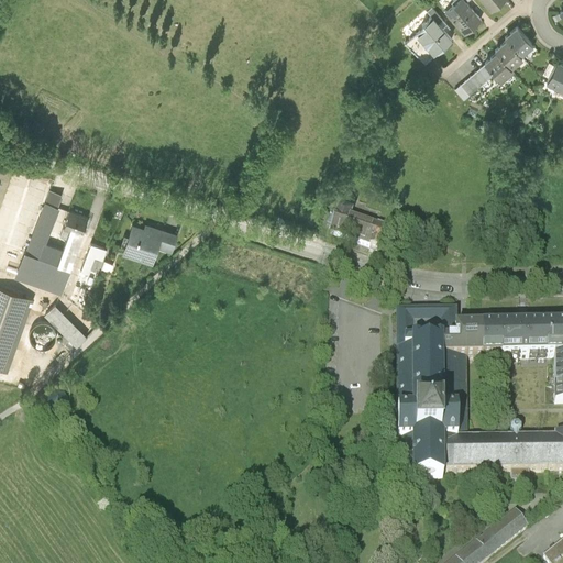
[(464,0),(456,0),(444,12),(464,34),(482,19),(464,0)]
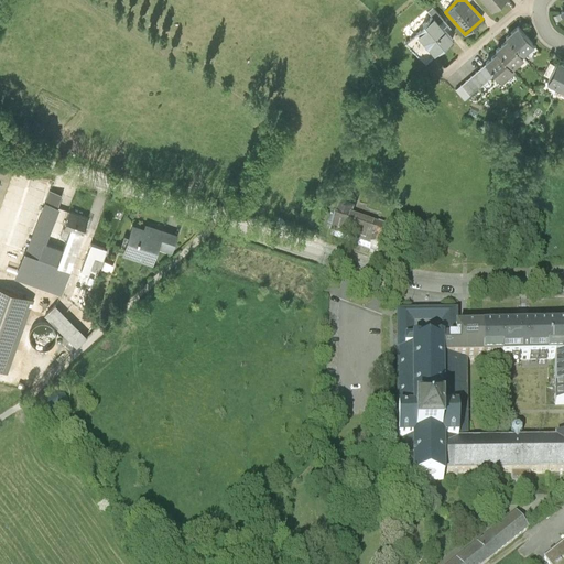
[(483,0),(491,10),(502,0),(483,0)]
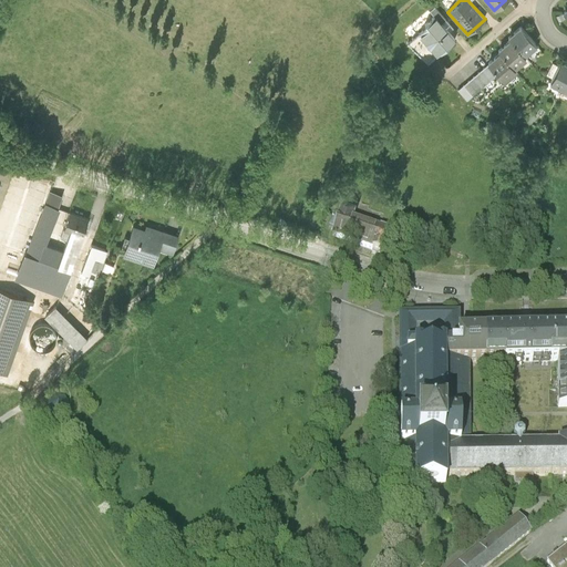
[(455,40),(432,17),(406,43),(429,65),(455,40)]
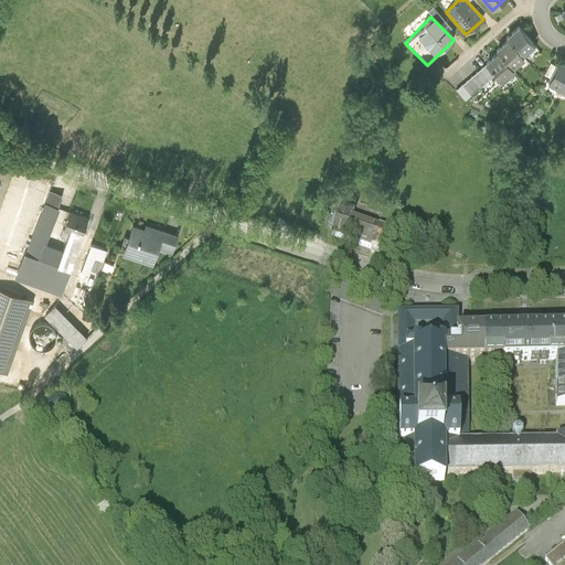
[(534,44),(516,25),(504,36),(507,39),(522,55),(534,44)]
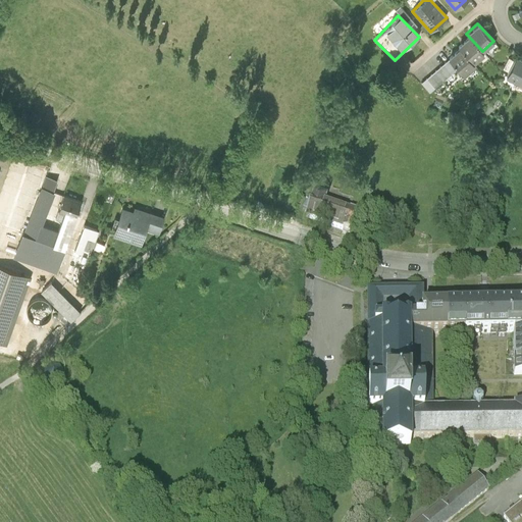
[(482,51),(468,36),(457,46),(459,48),(473,63),(484,53),(482,51)]
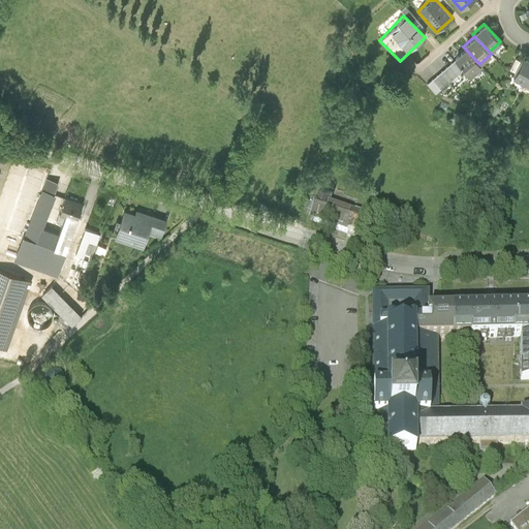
[(479,64),(465,49),(455,58),(456,59),(464,69),(471,76),(481,67),(479,64)]
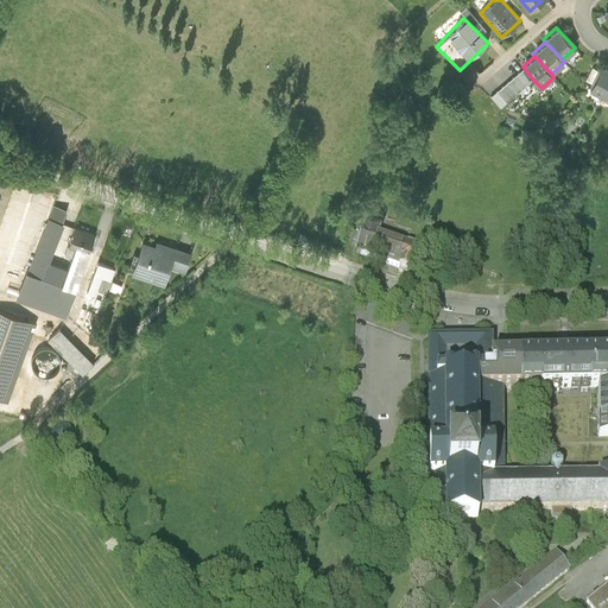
[(588,90),(605,99),(607,90),(607,68),(601,64),(588,90)]
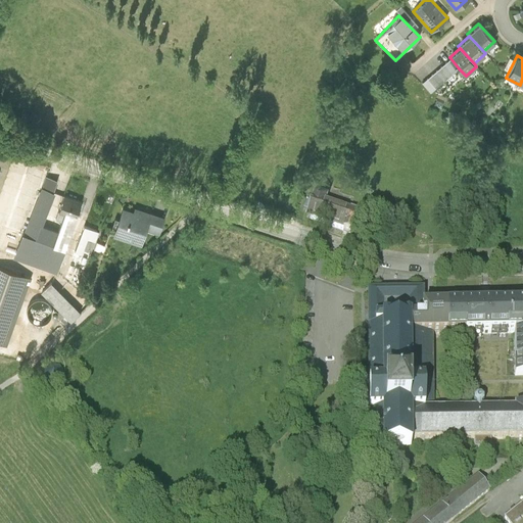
[(450,58),(425,80),(433,89),(459,68),(450,58)]
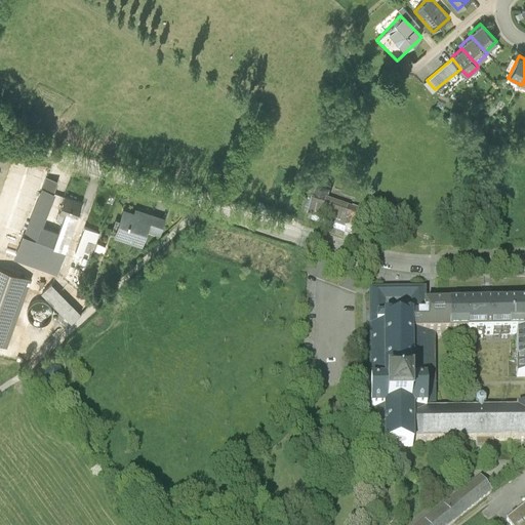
[(46,176),(41,189),(53,193),(57,180),(46,176)]
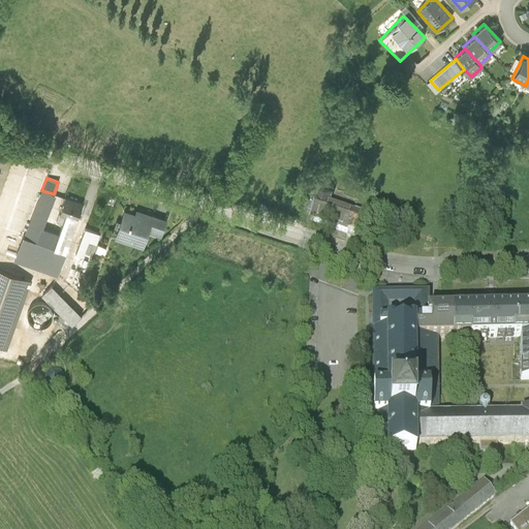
[(333,191),(320,187),(309,221),(353,236),(361,216),(329,206),(333,191)]
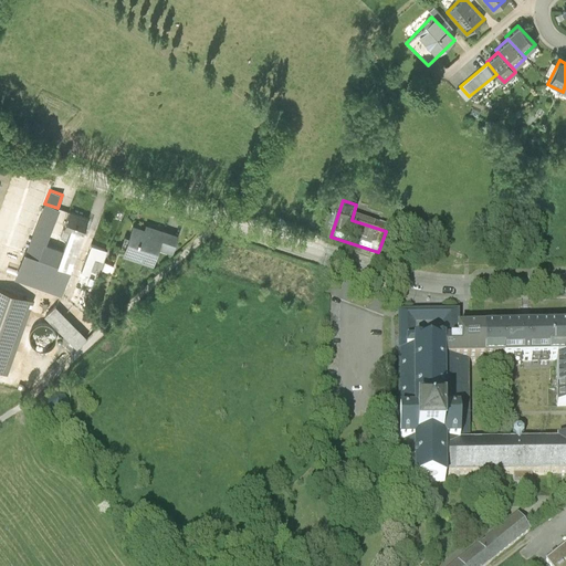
[(25,254),(39,259),(44,244),(58,208),(44,203),(25,254)]
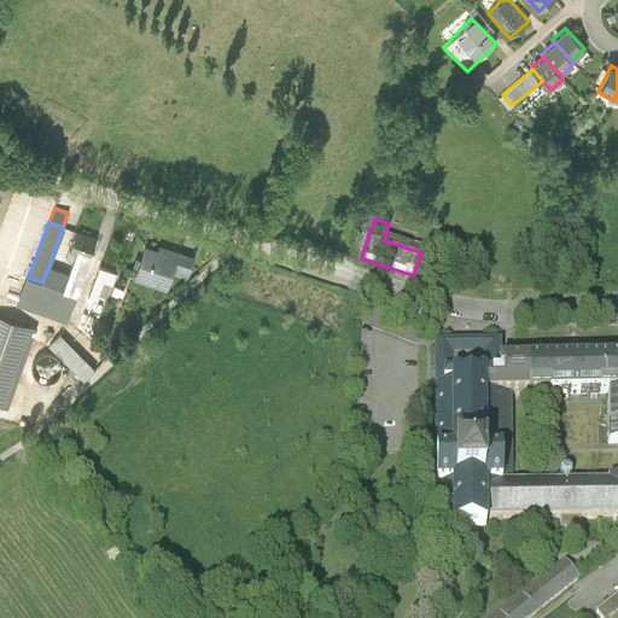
[(71,249),(75,250),(91,256),(97,239),(77,232),(71,249)]
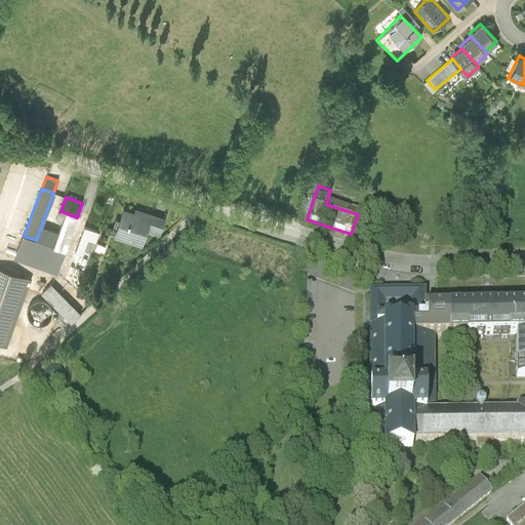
[(133,213),(122,210),(114,237),(140,245),(146,231),(160,235),(165,219),(134,210),(133,213)]
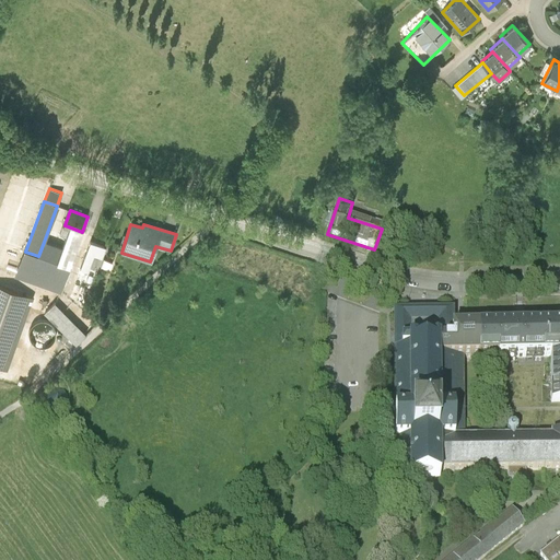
[(60,292),(82,232),(68,226),(60,248),(55,263),(38,256),(25,252),(16,277),(60,292)]
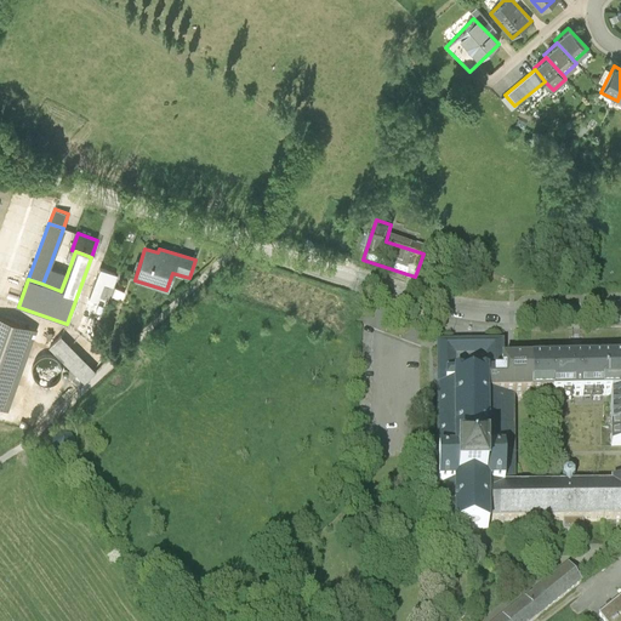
[(67,275),(49,268),(43,284),(61,291),(67,275)]
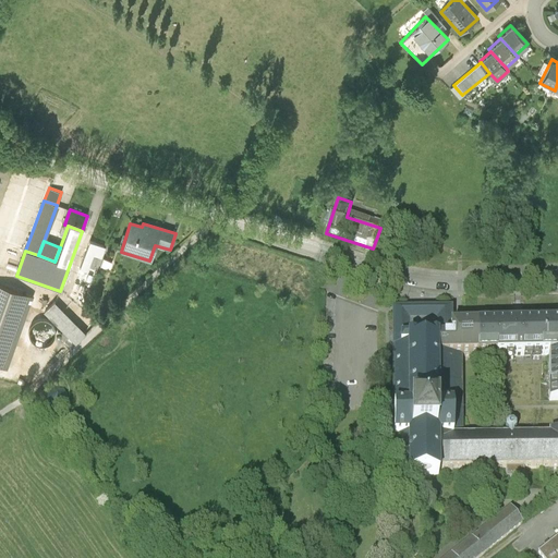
[(107,249),(88,242),(80,266),(99,273),(107,249)]
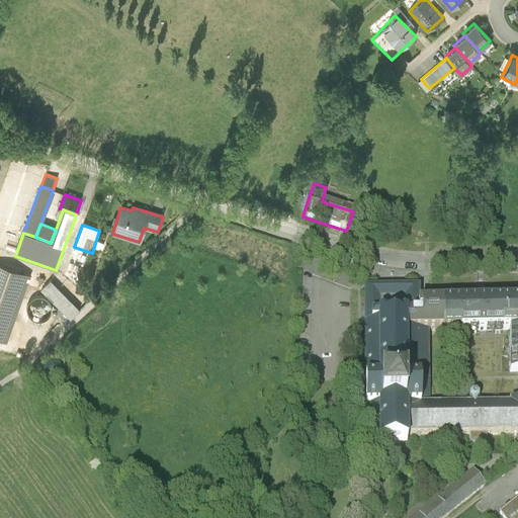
[(28,278),(0,267),(0,336),(5,339),(28,278)]
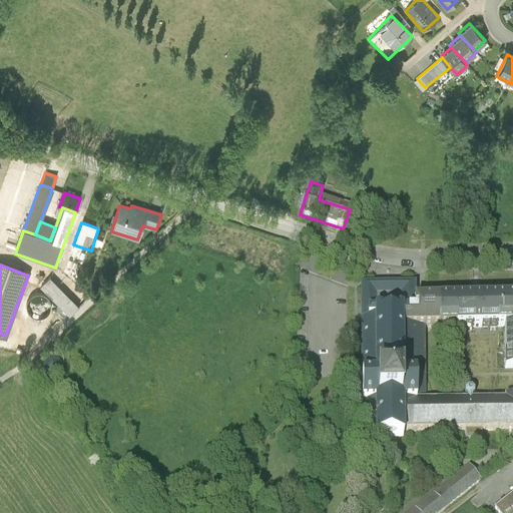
[(71,315),(81,305),(44,269),(34,279),(71,315)]
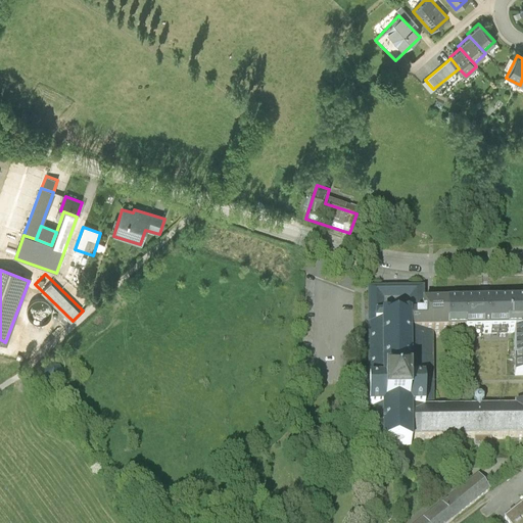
[(522,306),(423,307),(423,291),(368,291),(369,428),(382,428),(382,447),(411,447),(410,438),(419,438),(420,439),(423,439),(424,438),(440,438),(441,438),(448,438),(449,438),(457,437),(457,438),(458,438),(458,437),(465,437),(465,438),(466,438),(466,437),(473,437),(473,438),(474,438),(474,437),(482,437),(482,438),(483,437),(490,437),(491,437),(498,437),(500,437),(507,437),(508,437),(515,437),(516,437),(522,436),(522,406),(515,407),(515,411),(480,411),(480,407),(482,403),(482,400),(480,397),(476,397),(473,400),(473,403),(476,407),(476,411),(474,411),(473,411),(466,411),(465,411),(458,411),(457,411),(449,411),(448,411),(441,411),(440,411),(433,411),(432,335),(515,335),(515,376),(522,375),(522,306)]
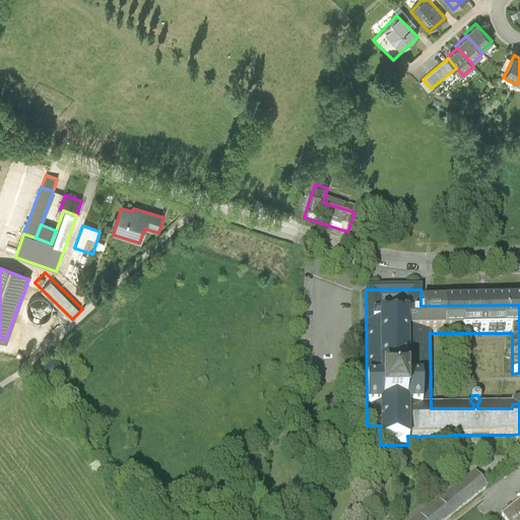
[(49,367),(47,368),(46,370),(45,373),(45,375),(46,377),(47,379),(49,380),(52,381),(54,381),(56,380),(58,378),(59,376),(60,374),(59,372),(58,369),(57,367),(54,366),(52,366),(49,367)]
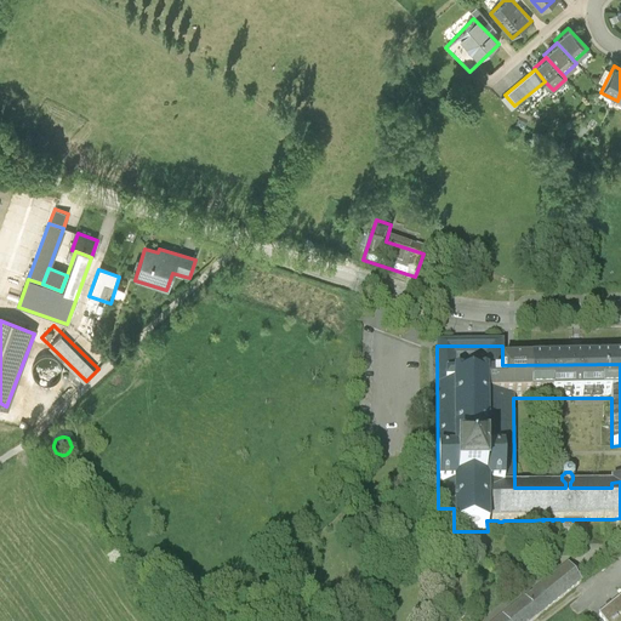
[(536,620),(581,586),(567,568),(497,620),(536,620)]
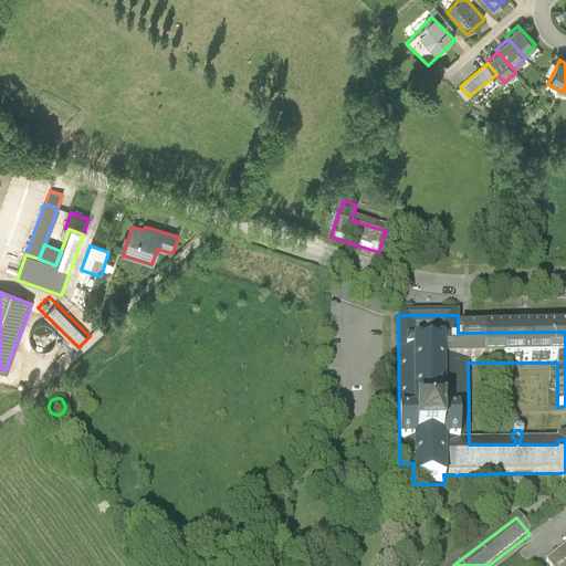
[(565,565),(565,545),(544,563),(546,565),(565,565)]
